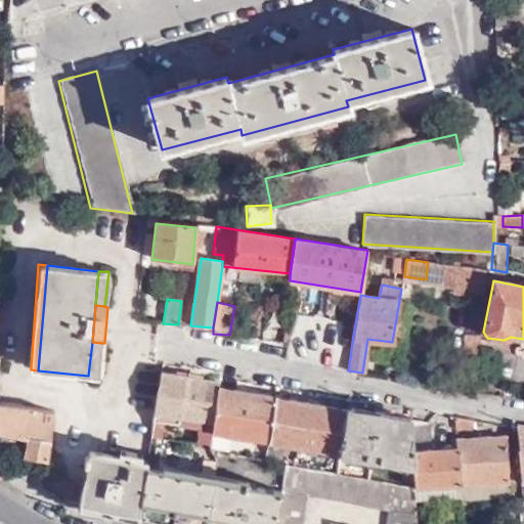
[(284,359),(302,362),(308,328),(289,324),(286,346),(284,359)]
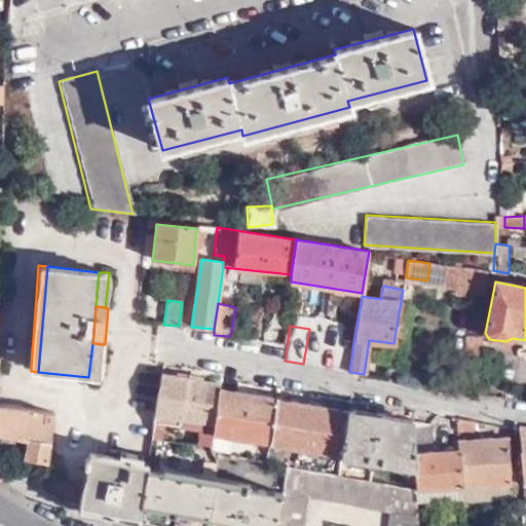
[(333,369),(349,372),(354,336),(339,333),(333,369)]
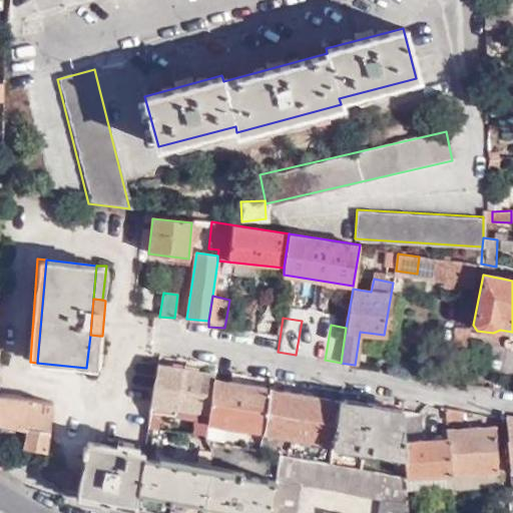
[(99,336),(90,335),(86,368),(96,369),(99,336)]
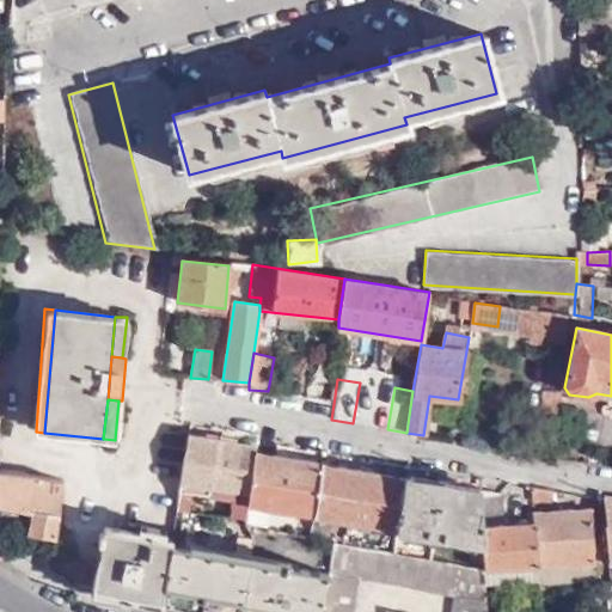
[(255,446),(187,435),(178,479),(209,484),(249,491),(255,452),(255,446)]
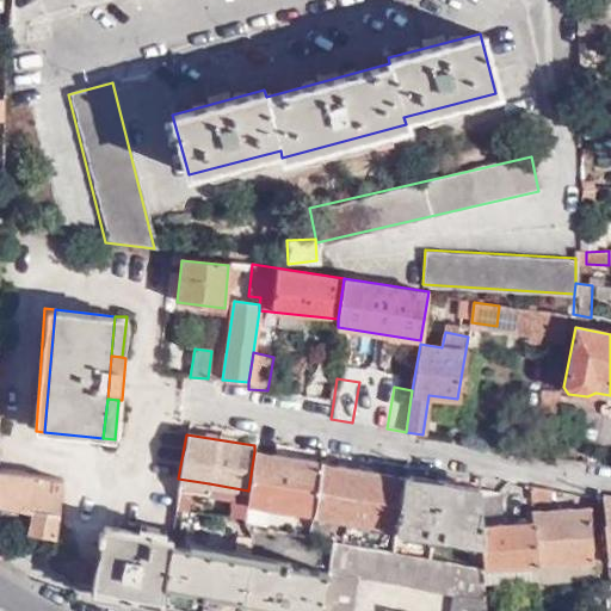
[(254,451),(248,491),(246,504),(312,516),(321,463),(254,451)]
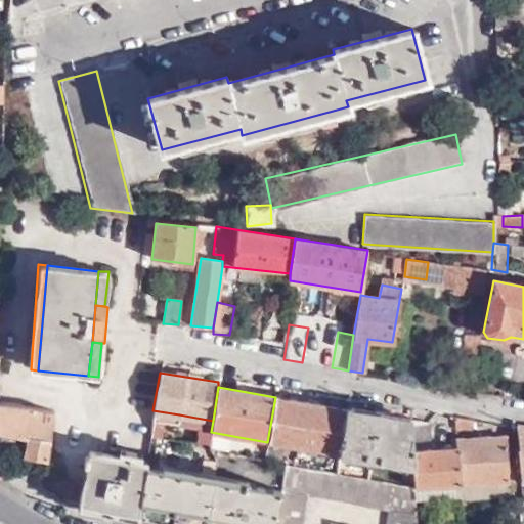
[(267,442),(338,454),(345,409),(275,397),(267,442)]
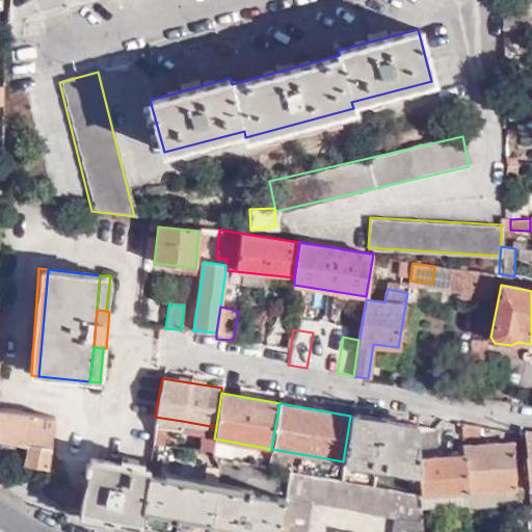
[(52,416),(0,408),(0,440),(26,444),(25,463),(44,468),(48,446),(52,416)]
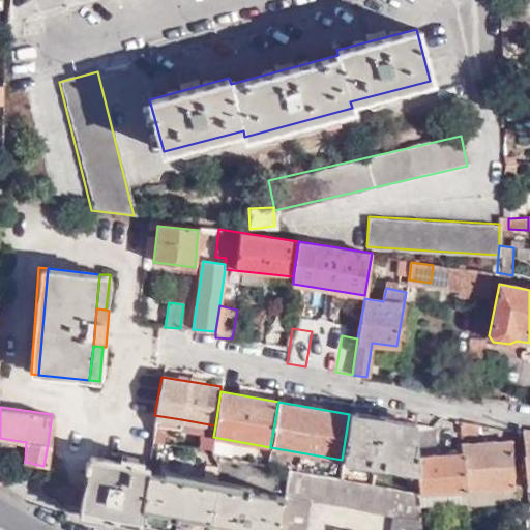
[(342,460),(419,472),(418,425),(349,414),(342,460)]
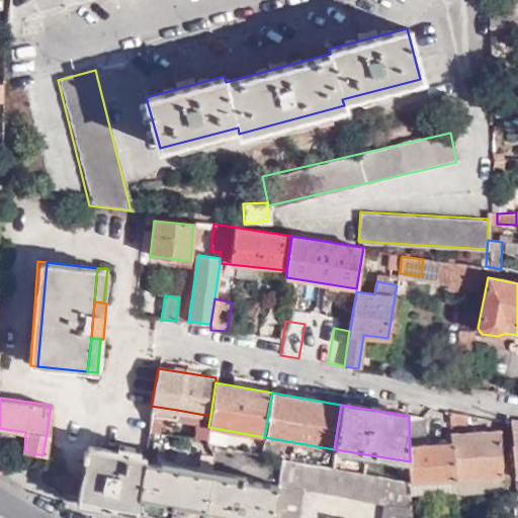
[(177,410),(151,406),(150,416),(161,418),(175,420),(177,410)]
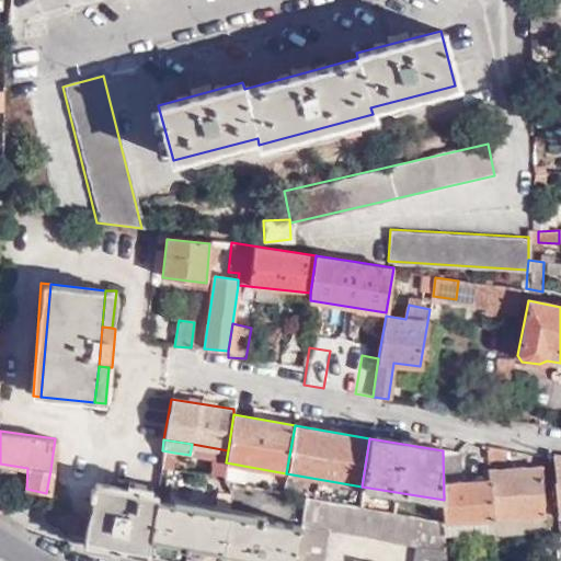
[(212,458),(210,465),(226,467),(226,462),(228,450),(192,444),(190,455),(212,458)]
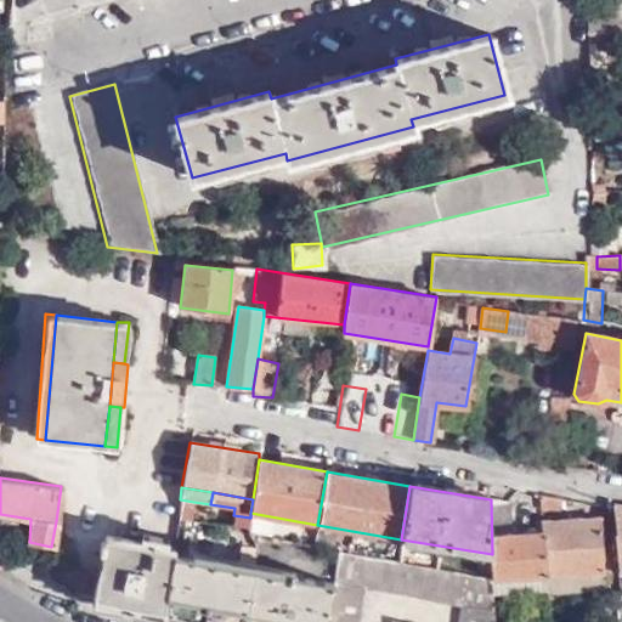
[(542,493),(542,507),(561,509),(563,497),(542,493)]
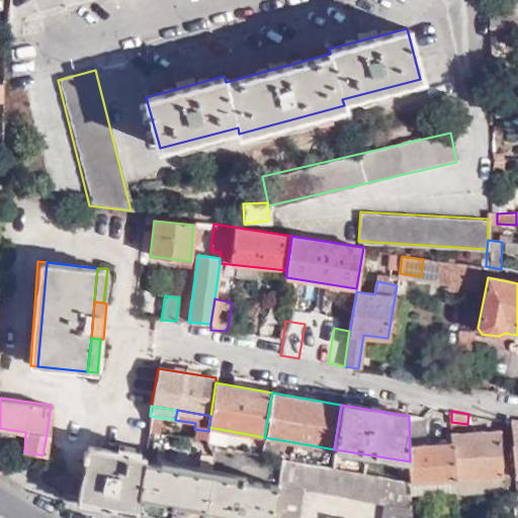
[(148,429),(158,430),(161,418),(150,416),(148,429)]
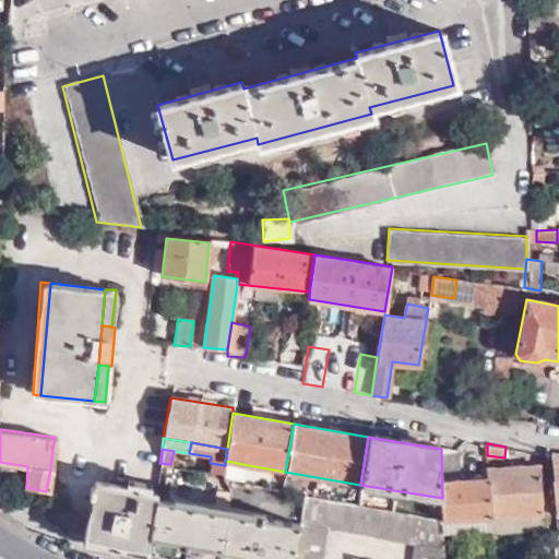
[(442,519),(490,516),(488,478),(456,478),(454,452),(441,449),(442,498),(442,519)]
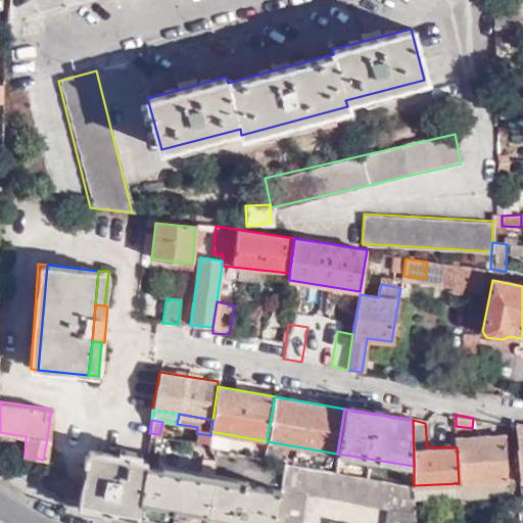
[(196,433),(195,440),(212,443),(210,435),(196,433)]
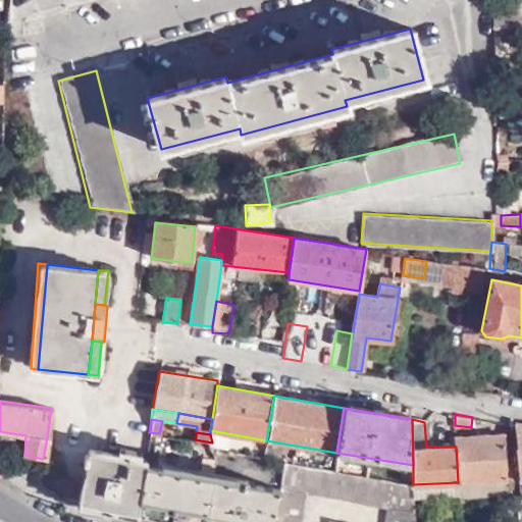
[(456,447),(458,482),(506,480),(504,435),(455,436),(456,447)]
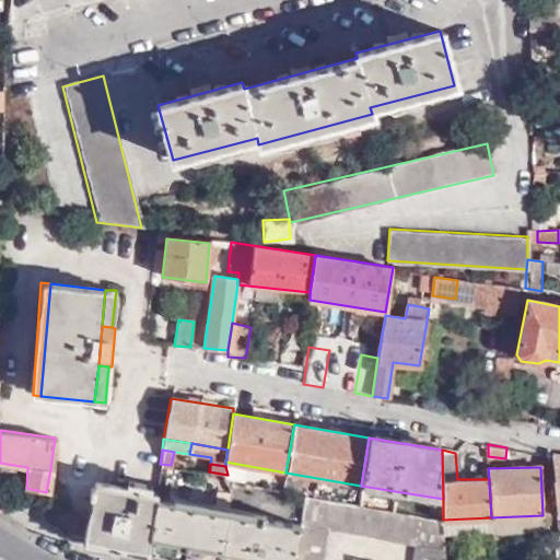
[(62,496),(50,469),(46,492),(47,493),(62,496)]
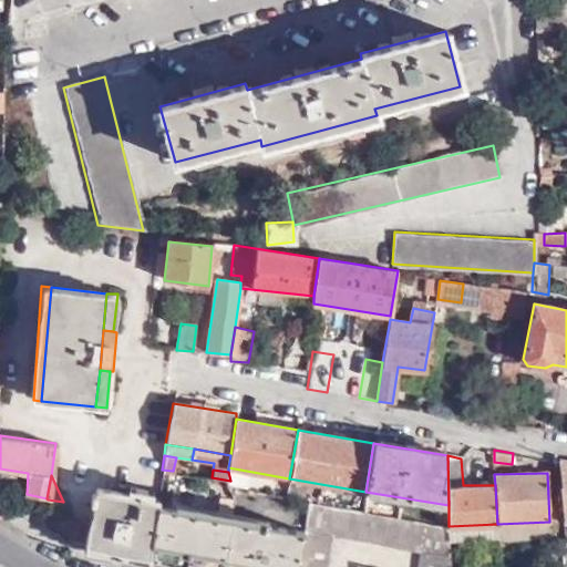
[(83,544),(147,556),(156,503),(156,498),(142,497),(143,488),(126,486),(125,493),(94,487),(89,522),(83,544)]
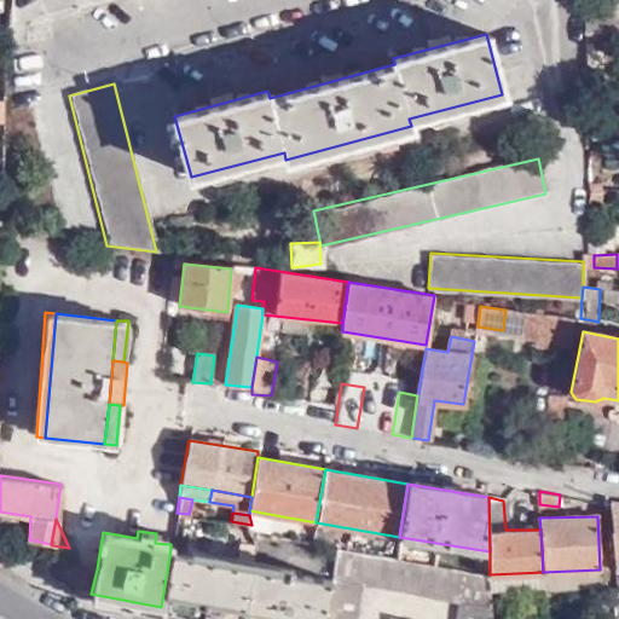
[(455,618),(491,618),(490,574),(395,559),(335,548),(329,578),(322,618),(353,618),(360,584),(458,602),(455,618)]
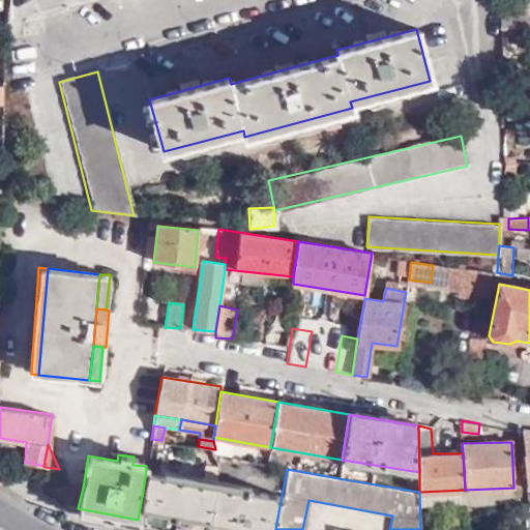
[(196,529),(275,529),(282,495),(146,470),(138,520),(196,529)]
